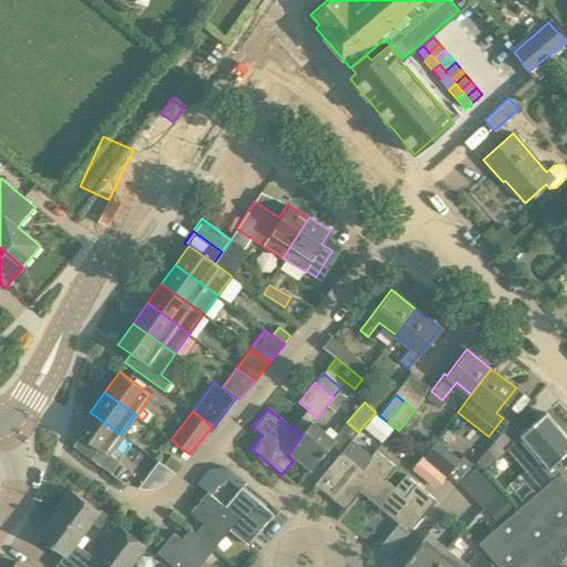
[(109,472),(117,461),(106,453),(121,434),(90,412),(75,432),(91,444),(84,453),(109,472)]
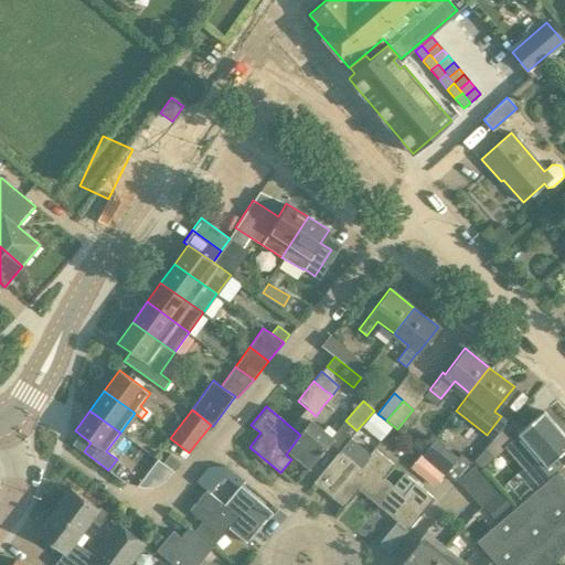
[(564,437),(543,412),(518,433),(545,465),(564,447),(564,437)]
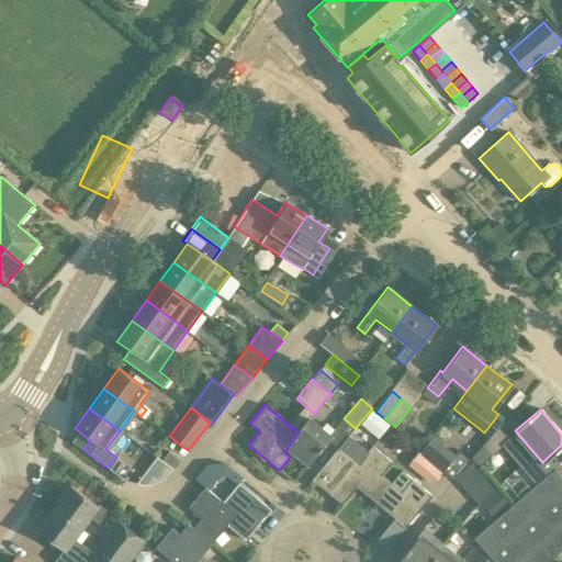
[(330,436),(310,418),(299,433),(284,452),(290,457),(293,452),(307,464),(330,436)]
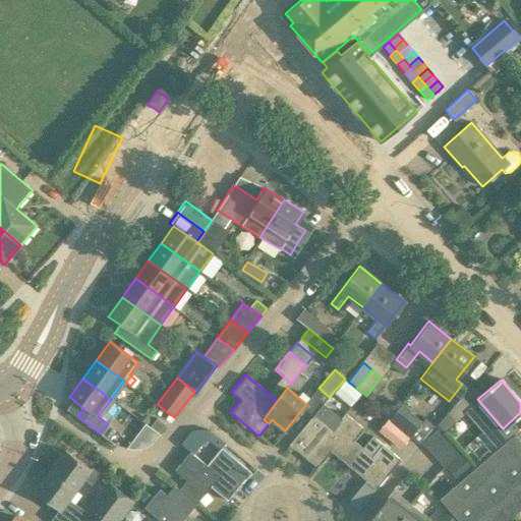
[(462,395),(439,423),(445,430),(472,406),(462,395)]
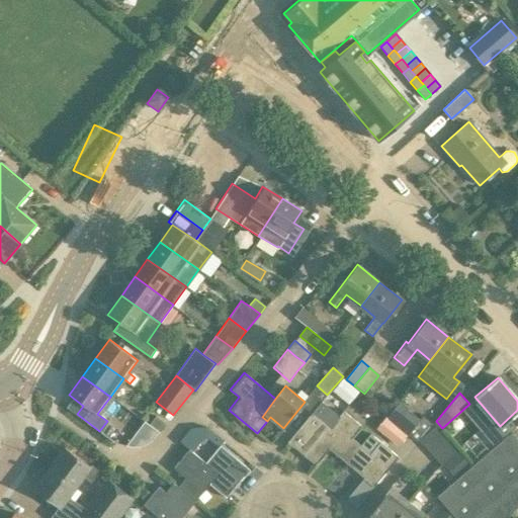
[(378,406),(386,414),(395,404),(386,398),(378,406)]
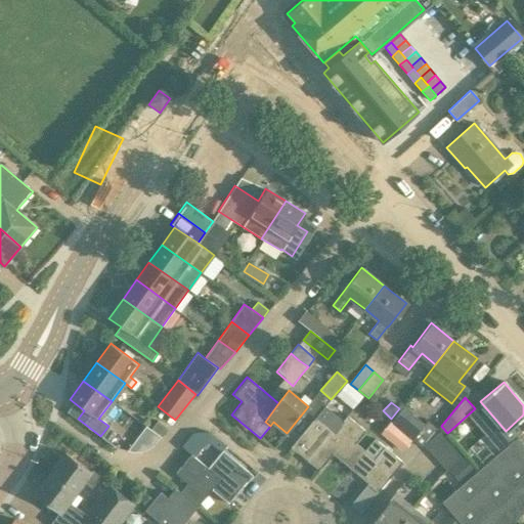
[(391,422),(412,439),(425,424),(403,406),(391,422)]
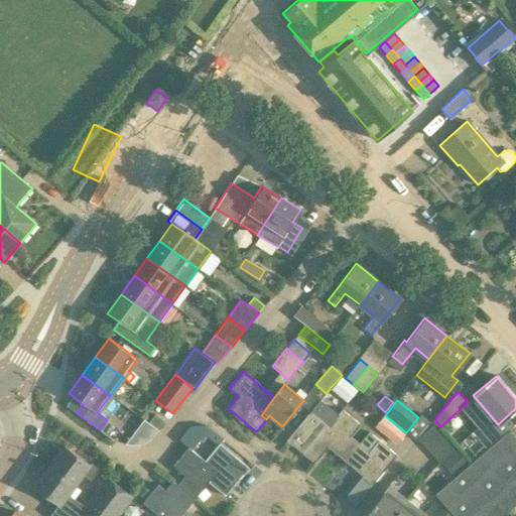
[(341,408),(328,424),(328,425),(313,442),(324,450),(327,447),(344,462),(358,444),(349,436),(359,423),(341,408)]
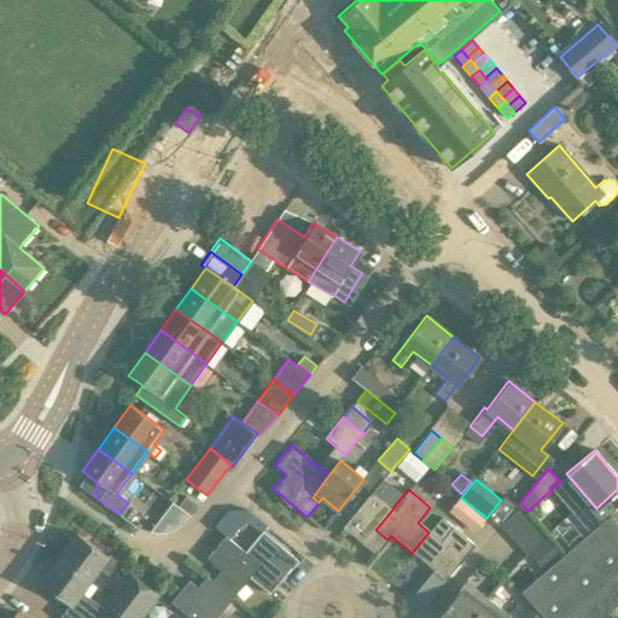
[(375,554),(388,540),(375,530),(392,509),(392,508),(372,491),(342,526),(375,554)]
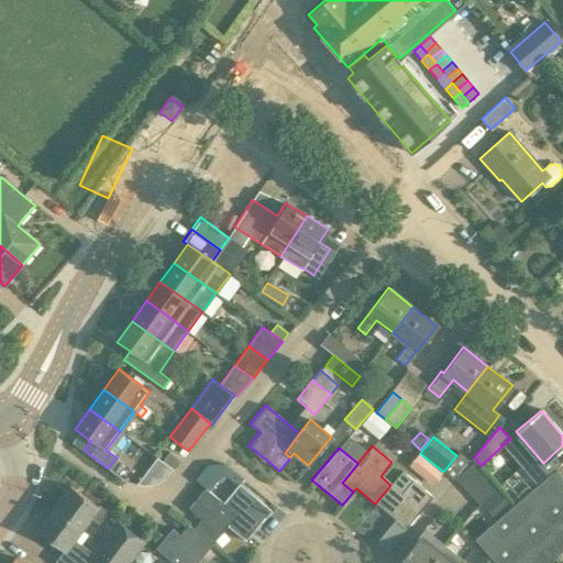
[(168,453),(162,461),(173,468),(180,461),(180,460),(168,452),(168,453)]
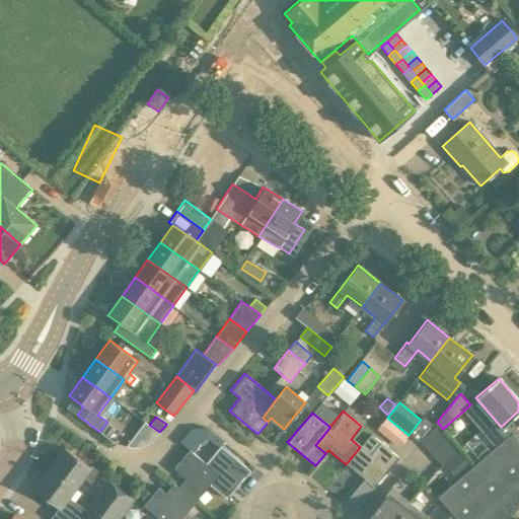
[(385,419),(376,429),(398,447),(408,436),(385,419)]
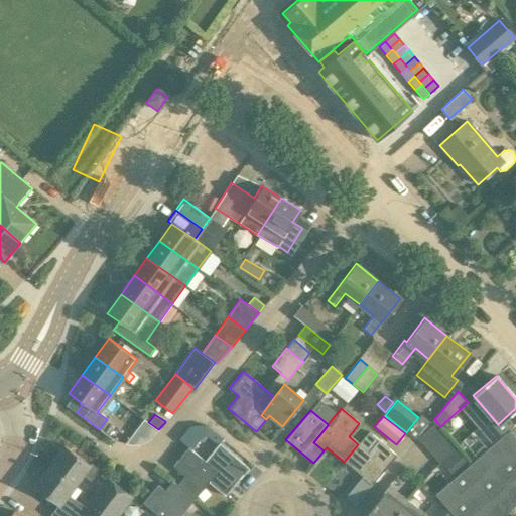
[(430,422),(421,416),(408,433),(416,440),(430,422)]
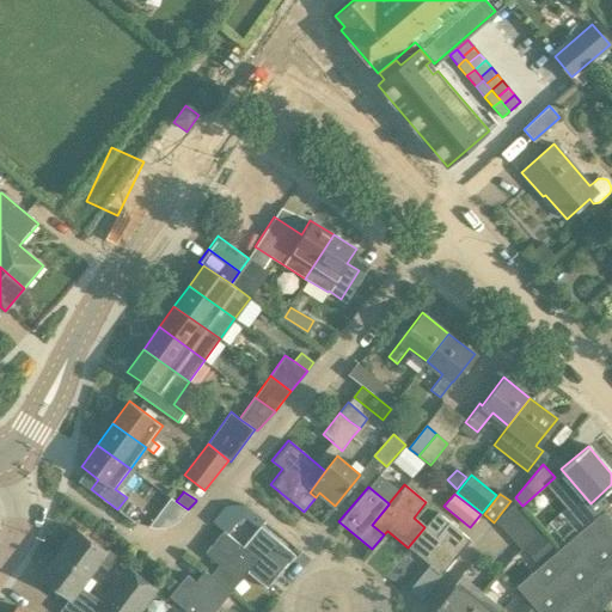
[(177,521),(188,509),(176,501),(170,497),(148,526),(154,527),(160,527),(165,527),(172,525),(177,521)]
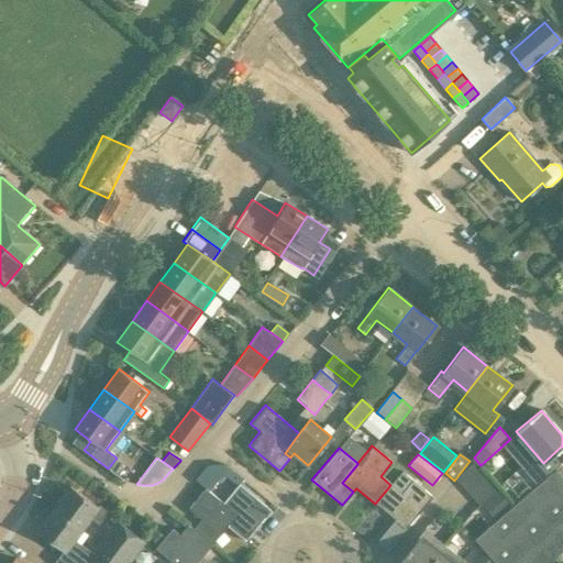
[(456,479),(463,487),(481,471),(475,464),(456,479)]
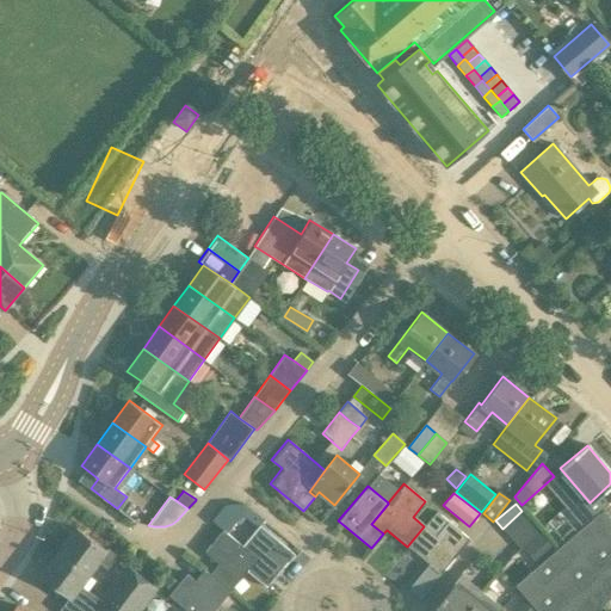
[(468,538),(446,520),(436,511),(424,526),(407,547),(427,563),(439,573),(468,538)]
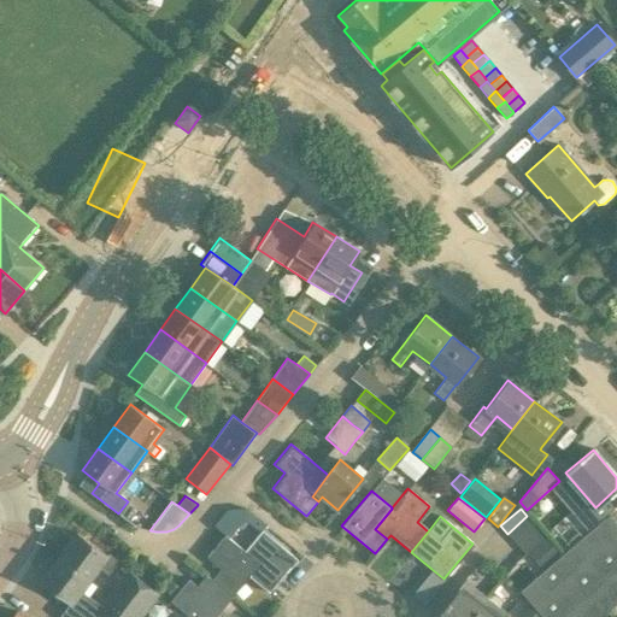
[(512,541),(516,544),(535,526),(527,516),(507,534),(512,541)]
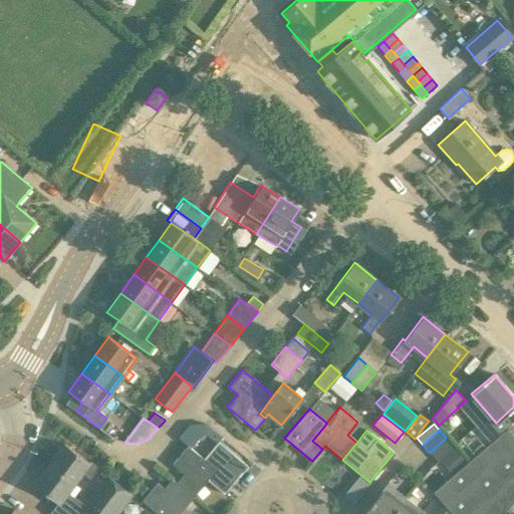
[(513,444),(503,431),(468,461),(434,493),(452,513),(497,513),(506,506),(513,499),(513,444)]
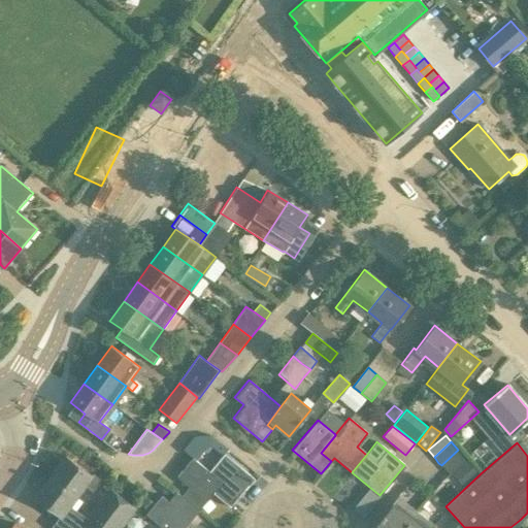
[(465,459),(458,450),(441,465),(449,473),(465,459)]
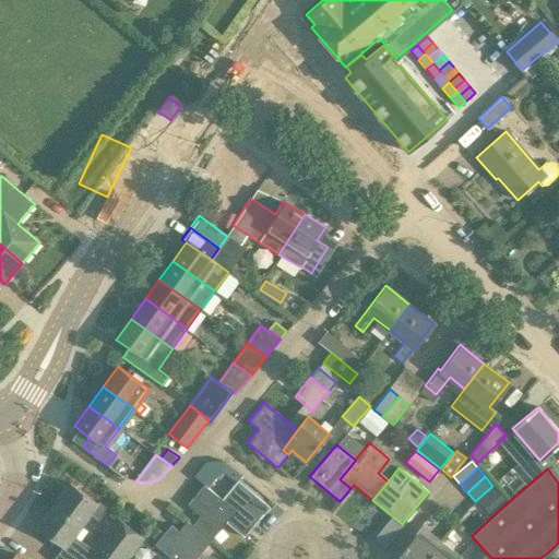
[(236,479),(221,498),(219,498),(239,513),(229,524),(244,536),(269,507),(236,479)]
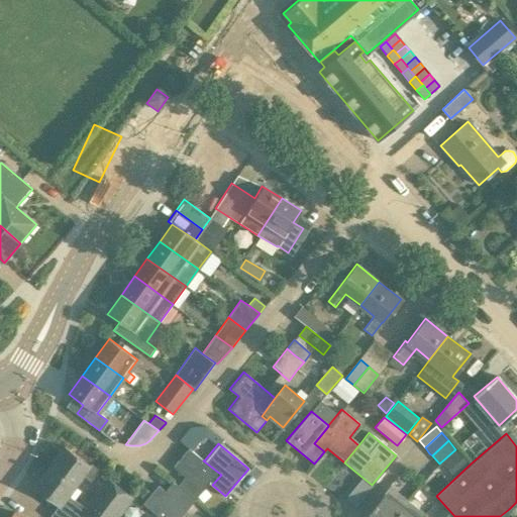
[(65,446),(49,467),(75,486),(83,476),(90,482),(99,470),(91,463),(90,466),(65,446)]
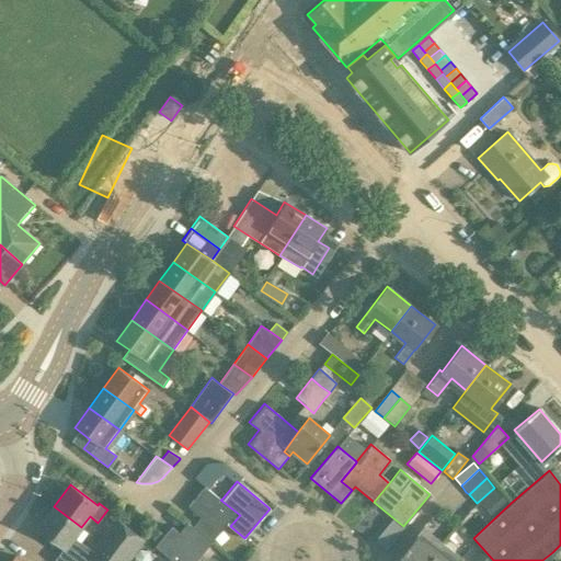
[(226,524),(230,526),(240,515),(220,500),(221,500),(204,485),(186,505),(204,519),(196,529),(212,541),(226,524)]
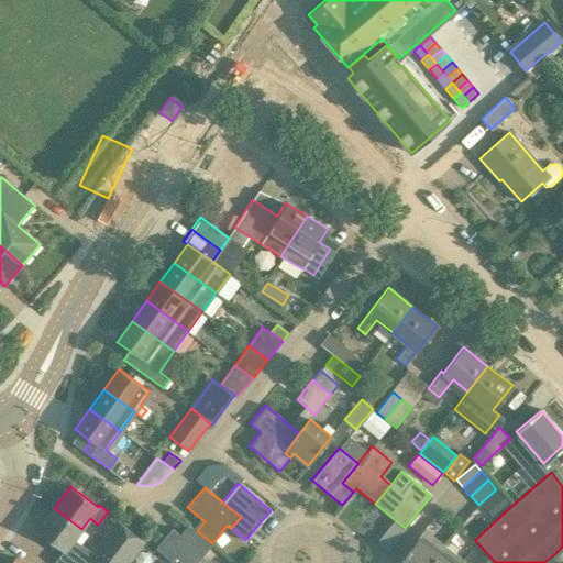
[(498,492),(483,505),(495,519),(510,505),(498,492)]
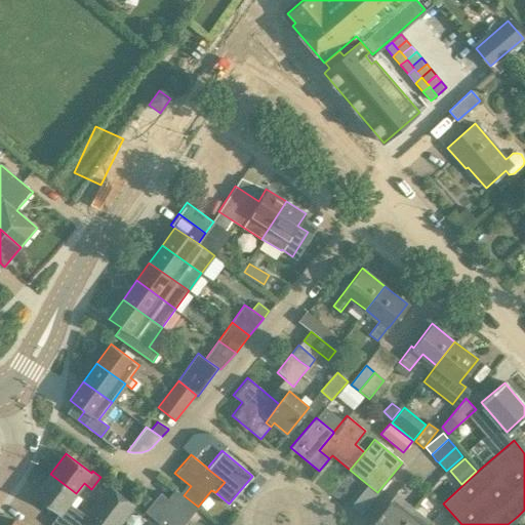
[(65,508),(76,493),(50,474),(34,494),(59,514),(58,515),(72,524),(110,524),(89,510),(81,520),(65,508)]
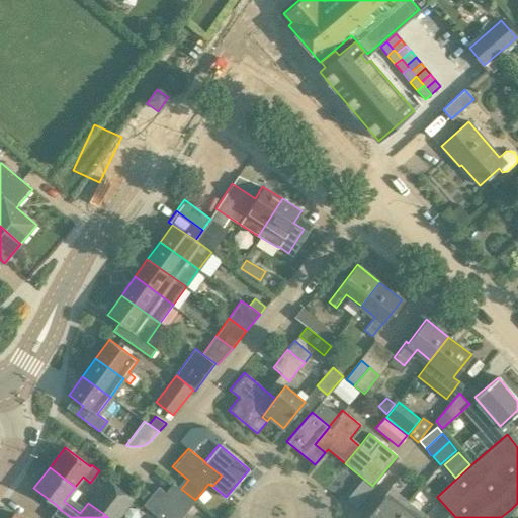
[(88,503),(108,517),(117,517),(133,499),(126,494),(106,479),(88,503)]
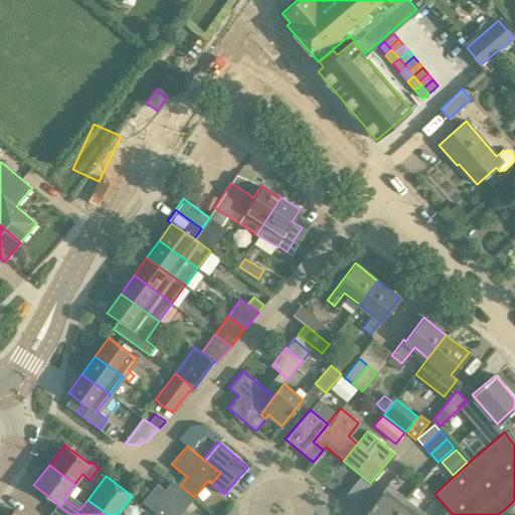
[(141,500),(157,514),(157,513),(159,514),(180,514),(179,514),(194,497),(180,486),(172,496),(156,482),(141,500)]
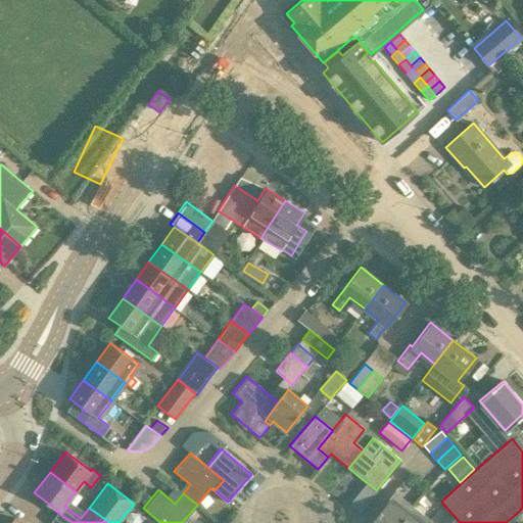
[(397,522),(407,512),(412,505),(394,490),(388,497),(368,522),(397,522)]
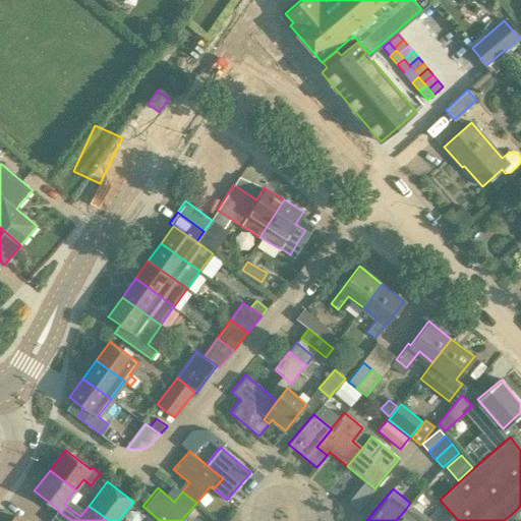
[(405,510),(396,520),(424,520),(427,517),(410,503),(405,510)]
